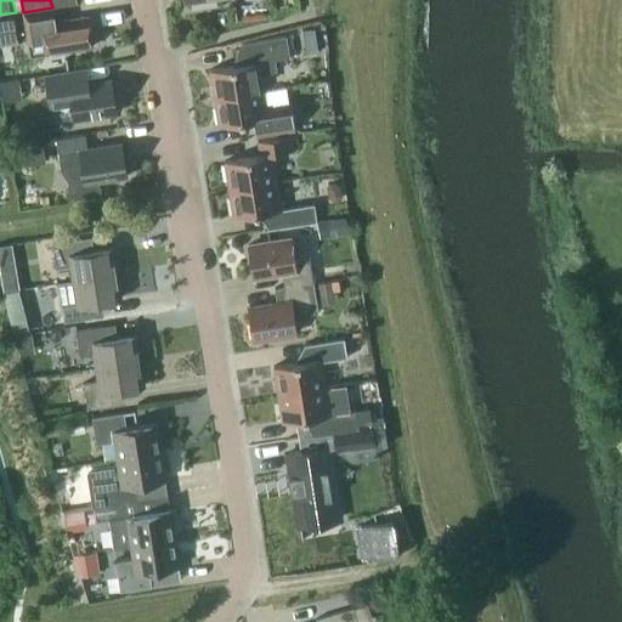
[(55,22),(52,7),(23,12),(0,15),(0,39),(26,35),(27,43),(45,40),(46,54),(92,46),(89,17),(55,22)]
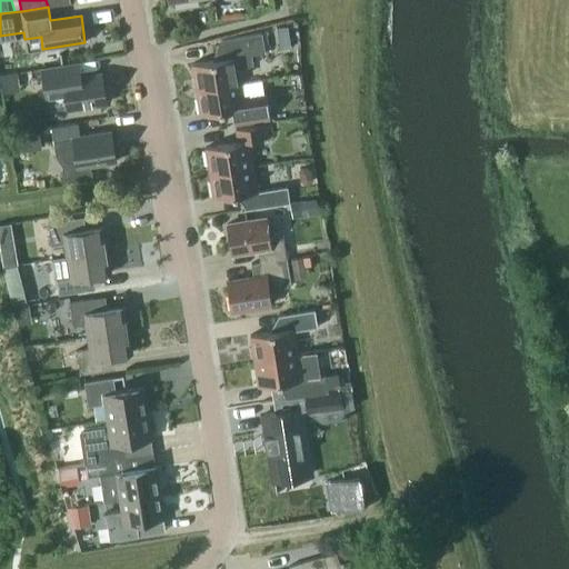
[(286,28),(272,30),(275,42),(288,41),(286,28)]
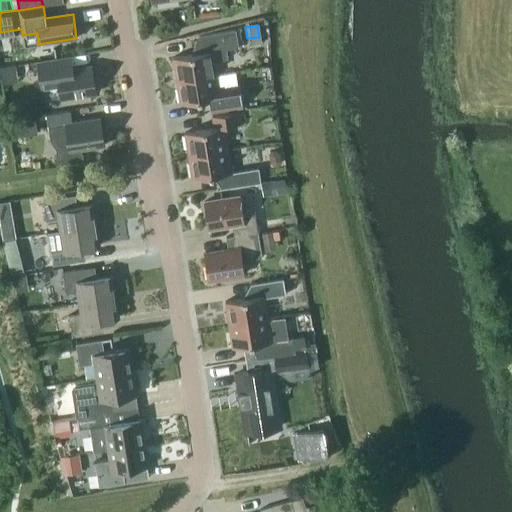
[(236,29),(199,35),(202,53),(173,57),(176,80),(216,74),(214,61),(240,57),(236,29)]
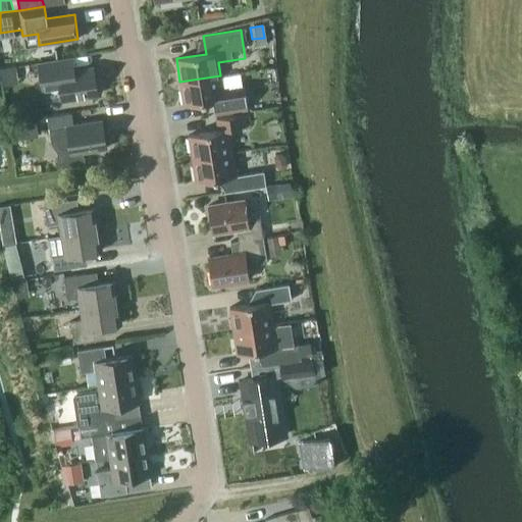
[(59,87),(62,101),(98,95),(93,67),(73,70),(71,58),(38,63),(42,90),(59,87)]
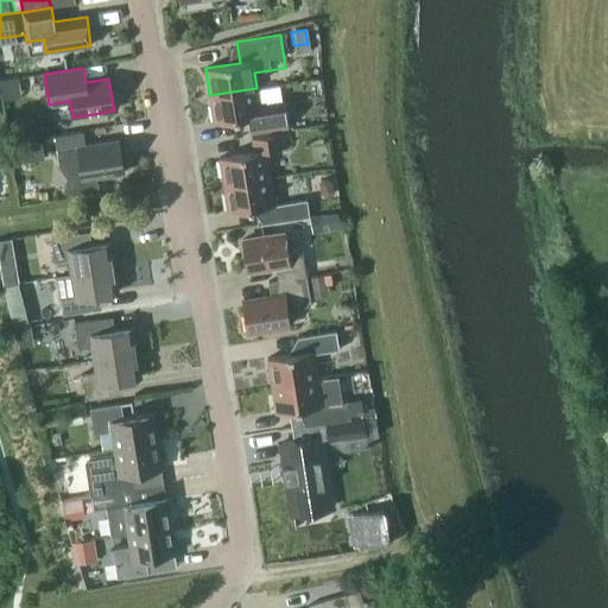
[(257,88),(209,95),(214,122),(248,118),(251,133),(289,127),(284,100),(259,105),(257,88)]
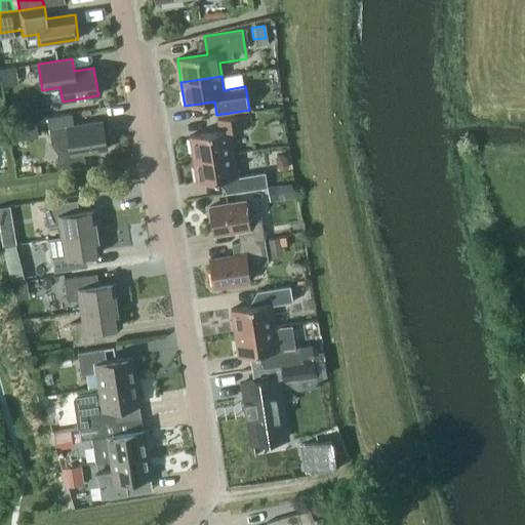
[(47,117),(49,130),(51,143),(57,153),(54,167),(84,162),(82,153),(107,150),(102,121),(73,125),(71,113),(47,117)]
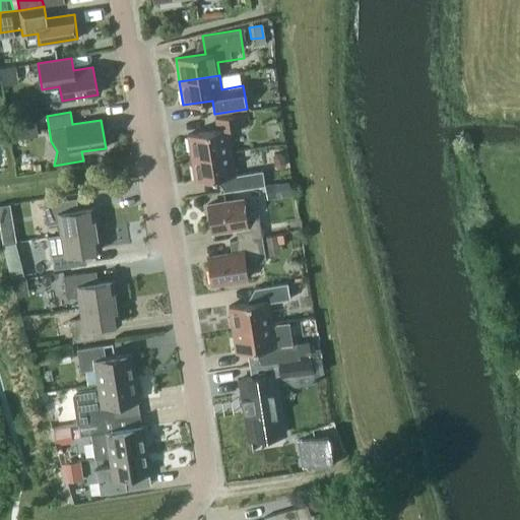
[(188,134),(191,158),(232,151),(228,128),(246,126),(244,113),(215,118),(217,130),(188,134)]
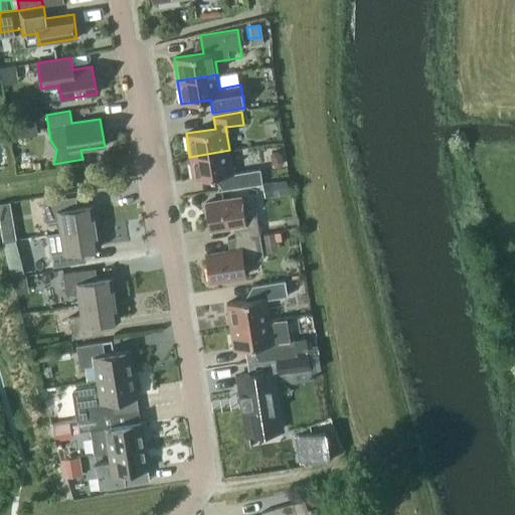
[(12,123),(15,137),(37,134),(35,120),(12,123)]
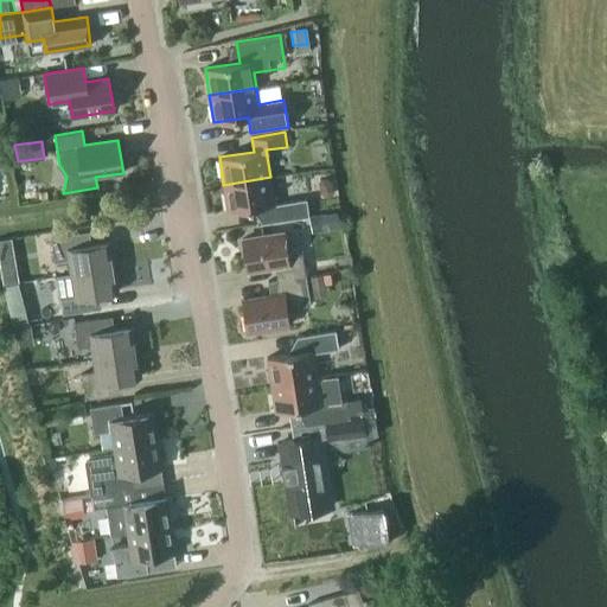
[(270,177),(223,185),(228,212),(261,206),(264,223),(308,216),(306,198),(274,204),(270,177)]
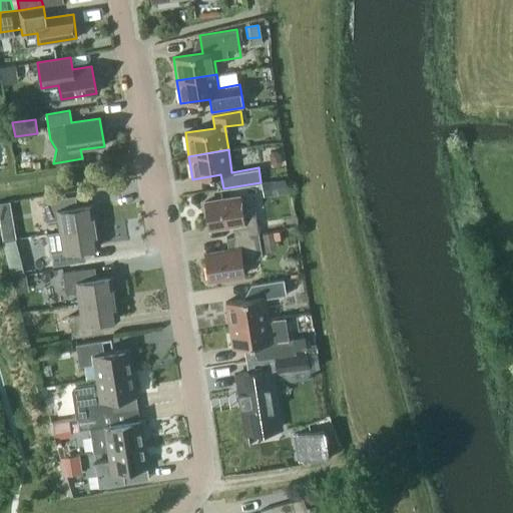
[(282,161),(281,152),(277,149),(272,150),(270,154),(271,162),(275,165),(280,165),(282,161)]
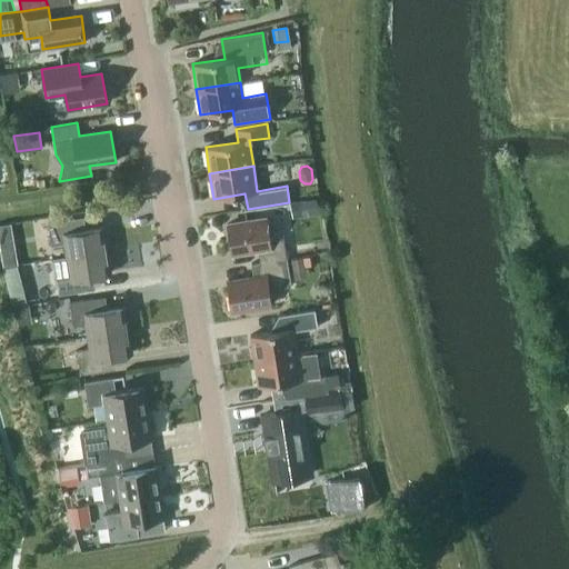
[(301,200),(303,216),(318,213),(316,198),(301,200)]
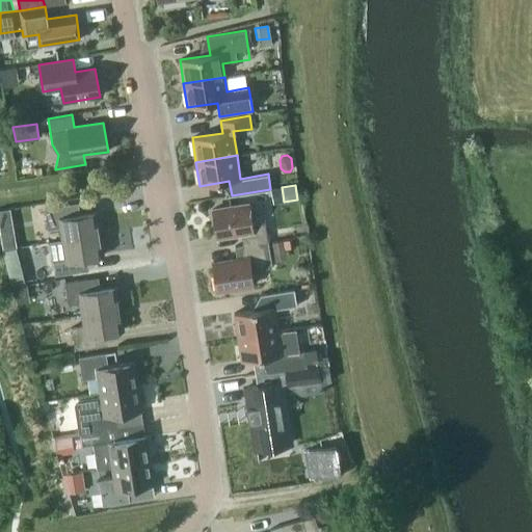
[(241,233),(242,245),(267,241),(265,222),(253,224),(249,204),(211,210),(216,237),(241,233)]
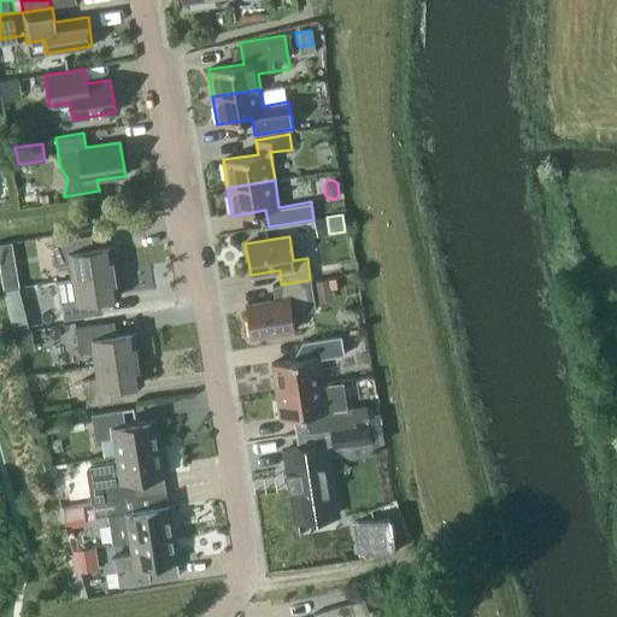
[(69,264),(71,277),(116,271),(112,246),(80,251),(77,238),(51,241),(54,266),(69,264)]
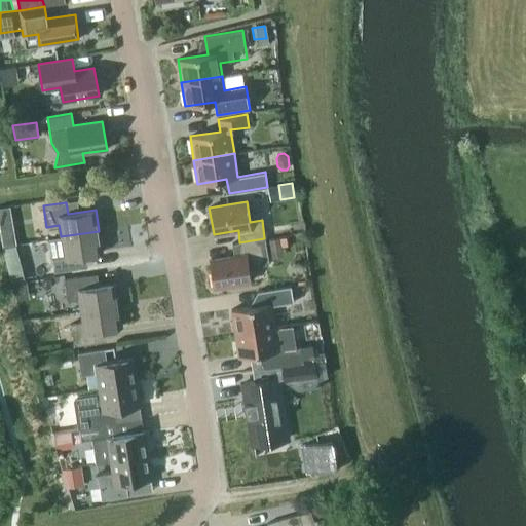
[(12,224),(0,226),(1,229),(3,247),(15,245),(12,224)]
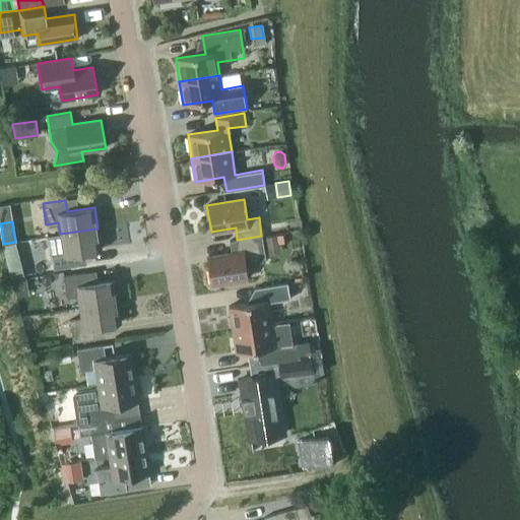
[(98,229),(60,234),(62,245),(50,248),(54,269),(75,265),(73,254),(101,249),(98,229)]
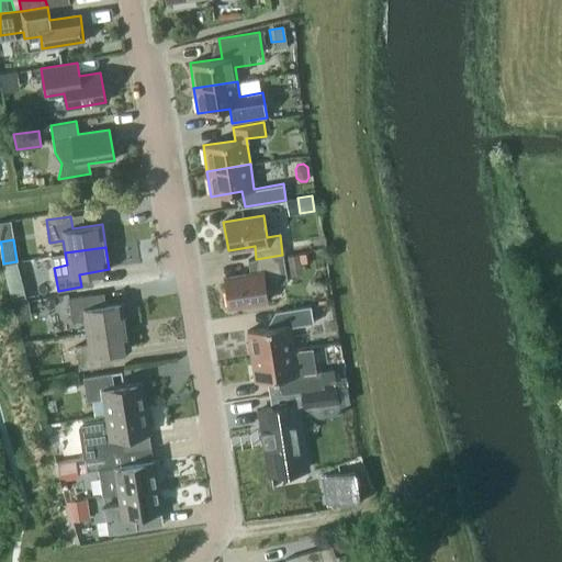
[(289,268),(301,267),(299,254),(288,255),(289,268)]
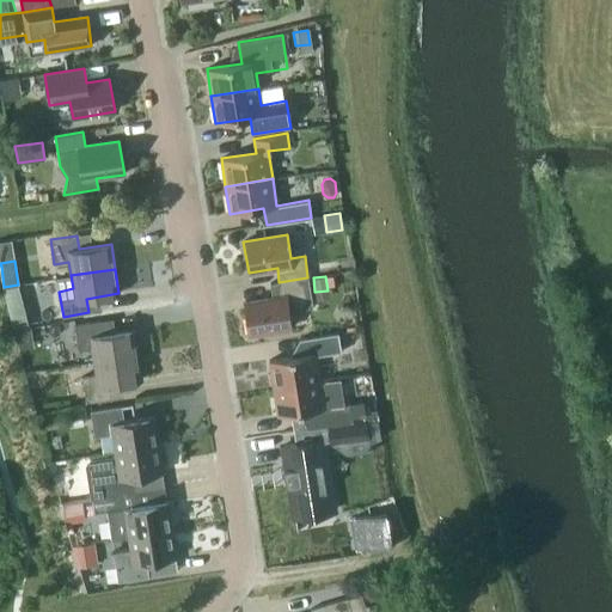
[(307,277),(279,282),(270,283),(273,298),(244,303),(249,334),(292,326),(289,311),(312,307),(307,277)]
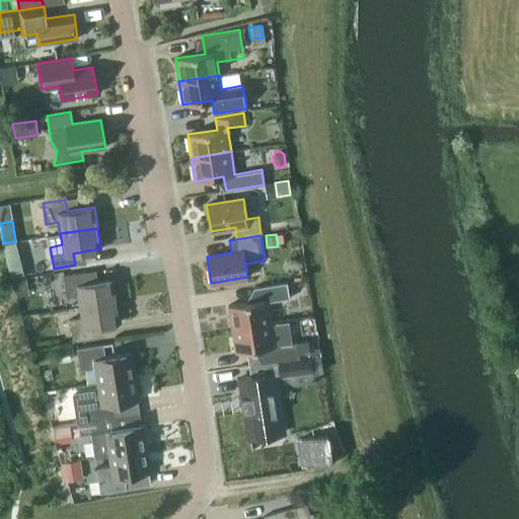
[(11,278),(22,275),(18,260),(7,263),(11,278)]
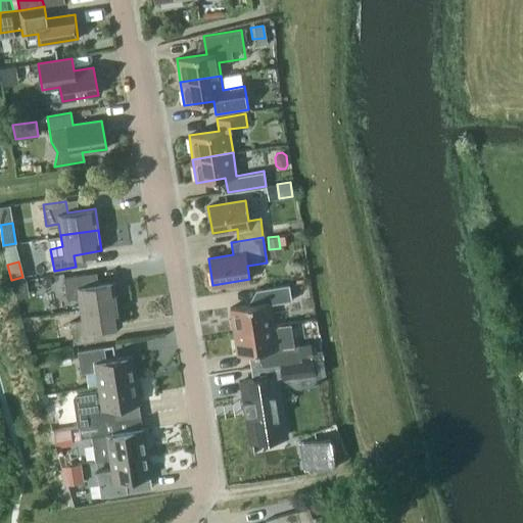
[(78,297),(80,308),(117,303),(114,282),(87,286),(86,274),(63,278),(66,299),(78,297)]
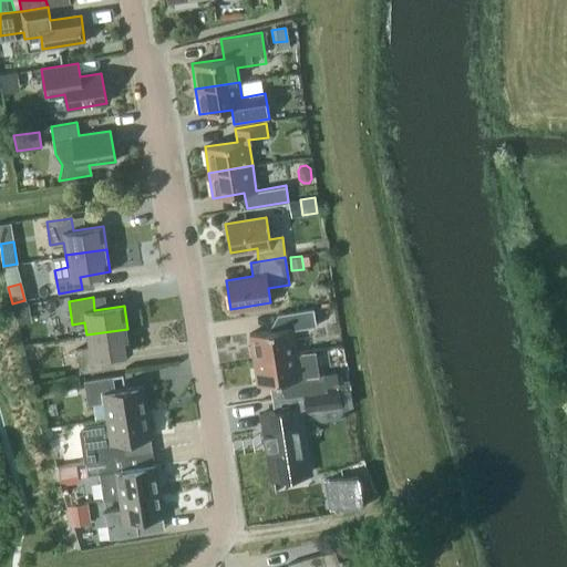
[(254,360),(297,352),(292,329),(317,325),(313,308),(278,313),(269,331),(249,334),(254,360)]
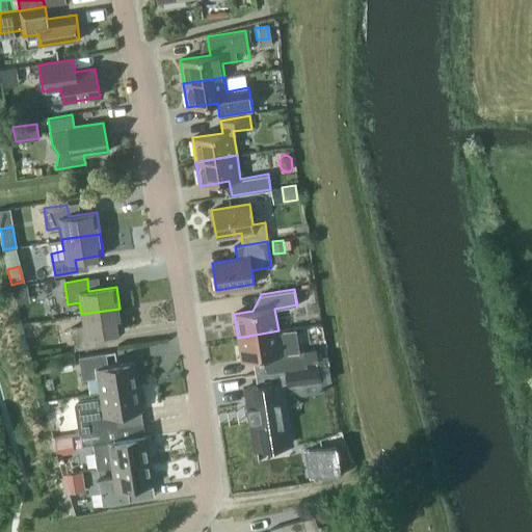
[(120,309),(81,314),(83,325),(71,327),(75,350),(97,346),(96,334),(124,329),(120,309)]
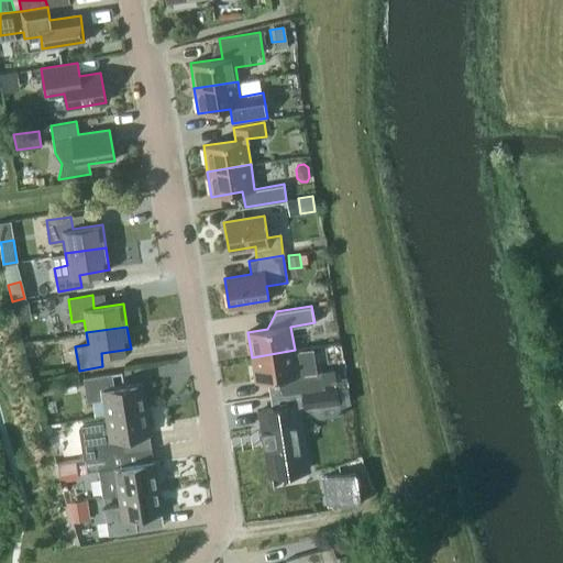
[(322,371),(298,374),(295,350),(252,357),(255,383),(287,377),(289,393),(324,387),(322,371)]
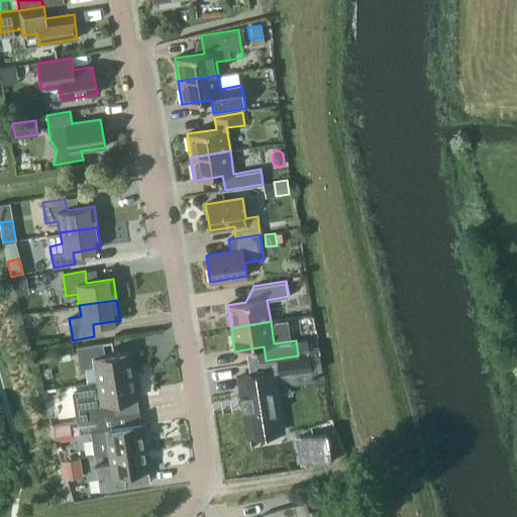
[(94,367),(96,381),(134,375),(131,351),(104,355),(102,343),(77,347),(80,369),(94,367)]
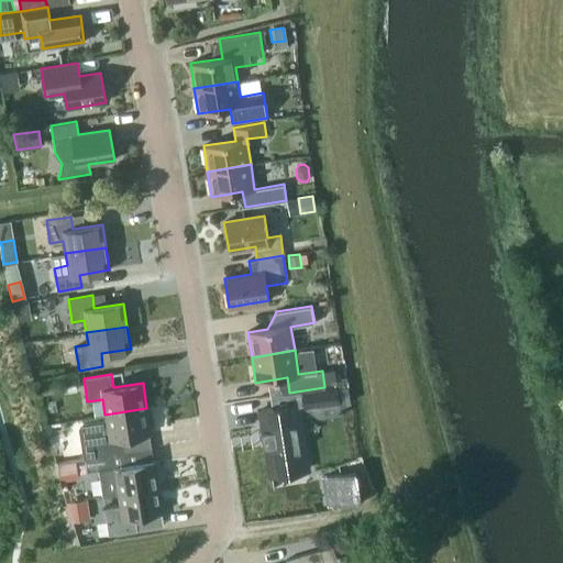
[(36,383),(37,394),(55,392),(54,381),(36,383)]
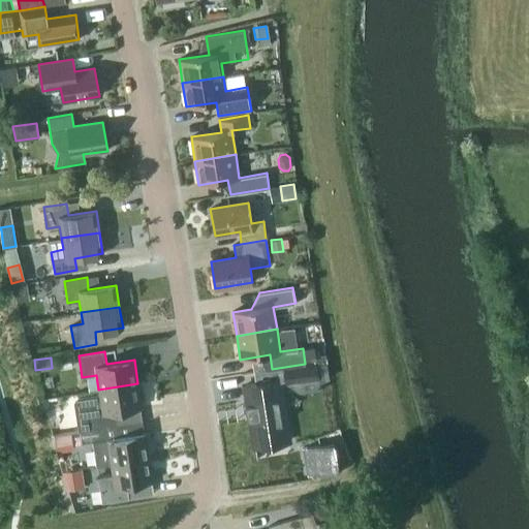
[(285,383),(318,378),(316,364),(283,369),(285,383)]
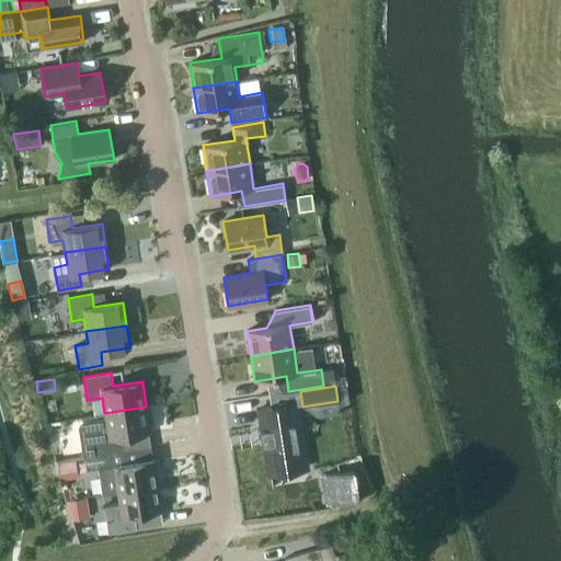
[(296,402),(259,409),(268,467),(305,461),(296,402)]
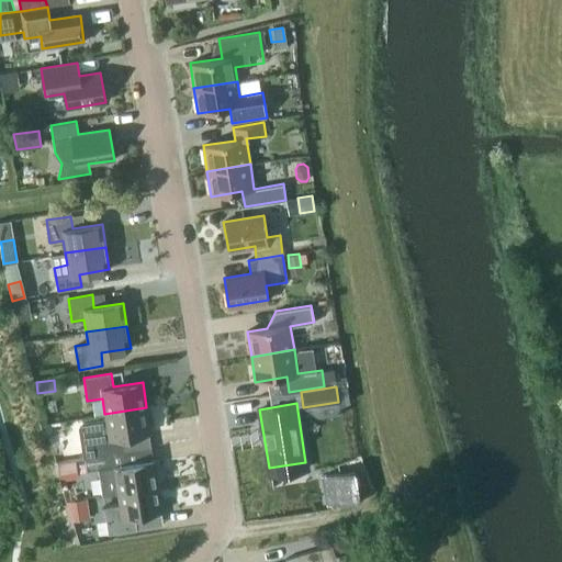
[(81,438),(83,457),(124,450),(122,438),(150,433),(146,407),(104,414),(105,418),(82,422),(79,427),(81,438)]
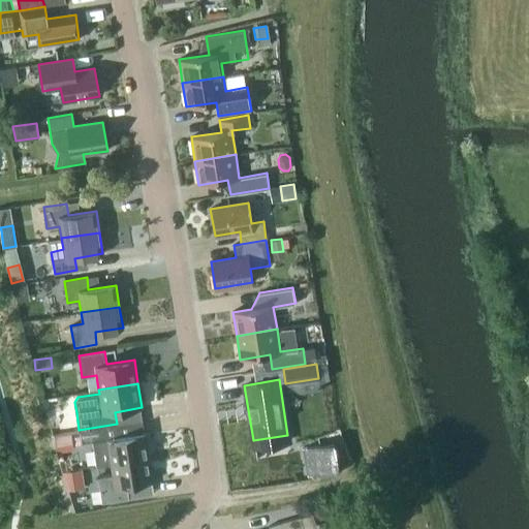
[(117,424),(79,430),(81,443),(92,441),(96,465),(111,463),(150,457),(146,433),(119,437),(117,424)]
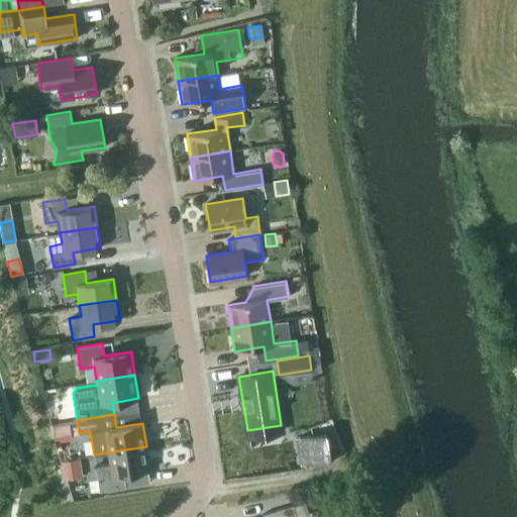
[(56,438),(72,436),(70,424),(54,426),(56,438)]
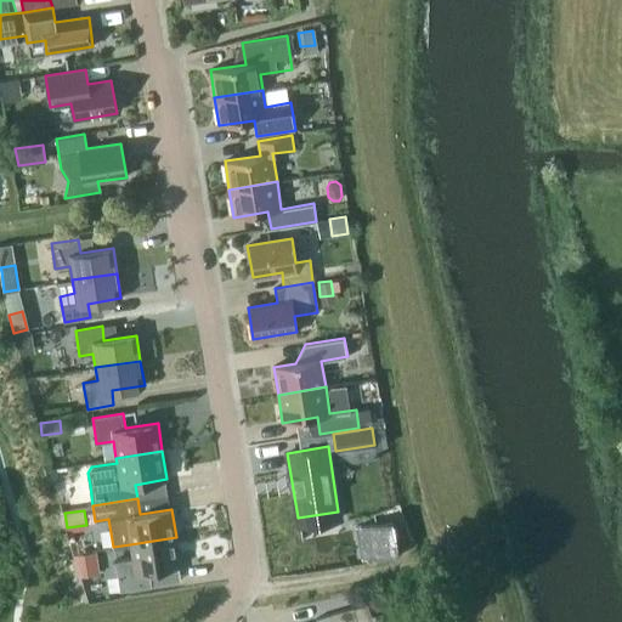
[(400,550),(394,519),(356,526),(362,559),(400,550)]
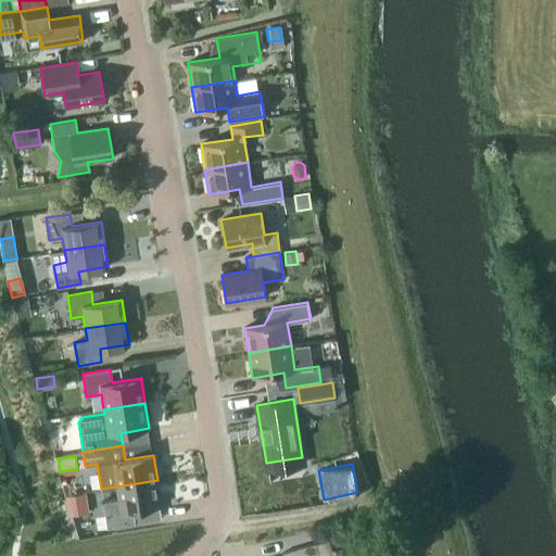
[(161,505),(158,480),(116,487),(117,497),(102,500),(106,528),(135,523),(133,510),(161,505)]
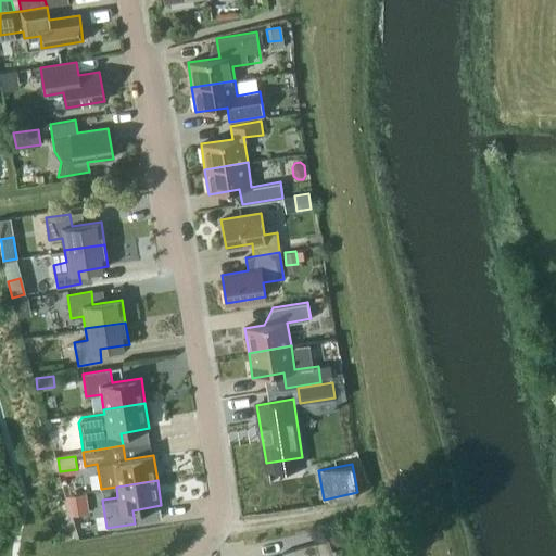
[(90,512),(87,492),(66,496),(66,501),(72,515),(90,512)]
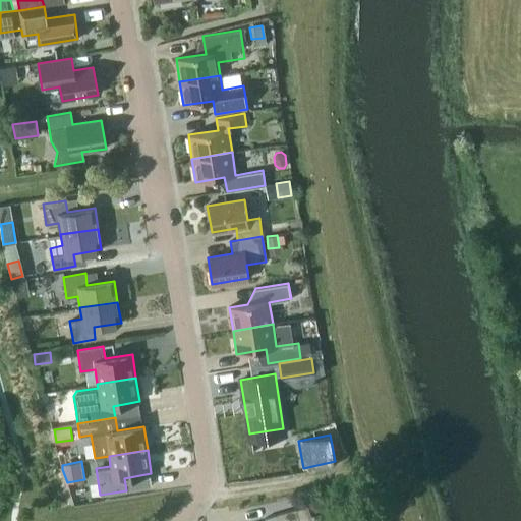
[(308,506),(296,509),(265,518),(265,520),(309,520),(312,520),(308,506)]
